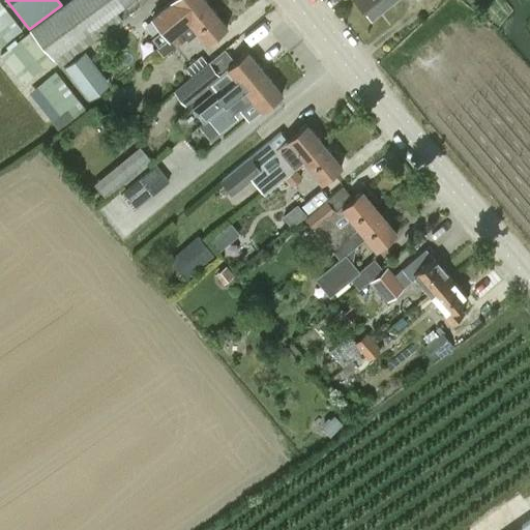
[(68,0),(61,5),(29,29),(52,59),(53,58),(59,65),(122,20),(116,12),(133,0),(68,0)]
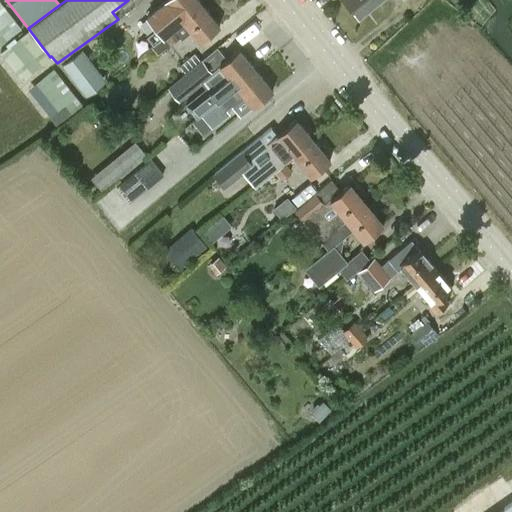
[(202,5),(198,0),(165,0),(145,16),(162,37),(202,5)]
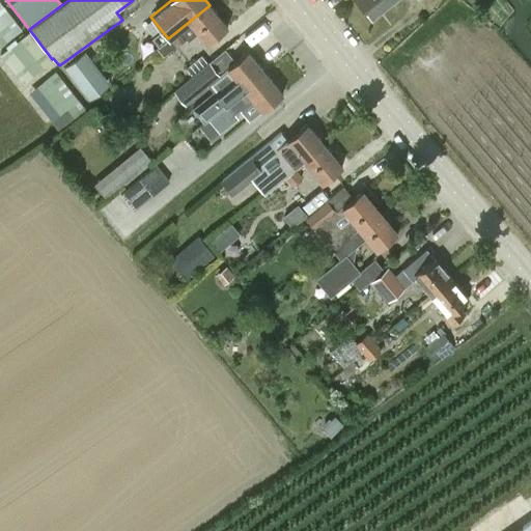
[(355,0),(371,20),(396,0),(355,0)]
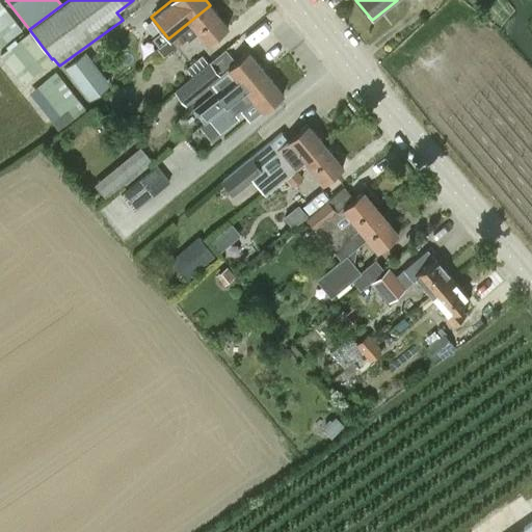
[(427,14),(444,0),(426,0),(421,4),(427,14)]
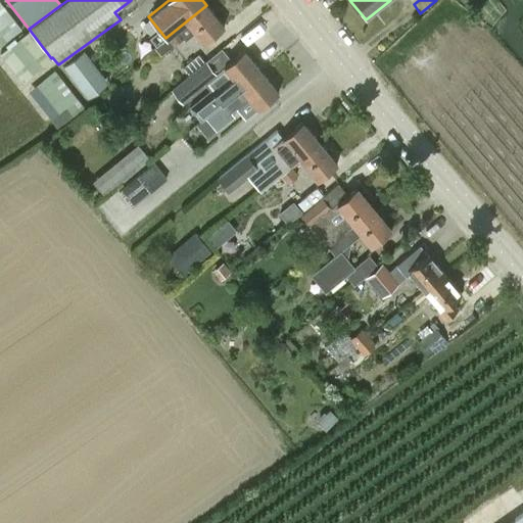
[(0,46),(21,30),(0,2),(0,46)]
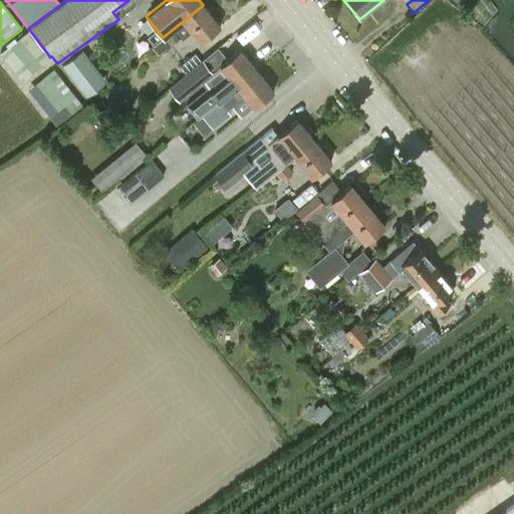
[(157,56),(191,30),(201,42),(219,27),(202,6),(163,38),(151,48),(157,56)]
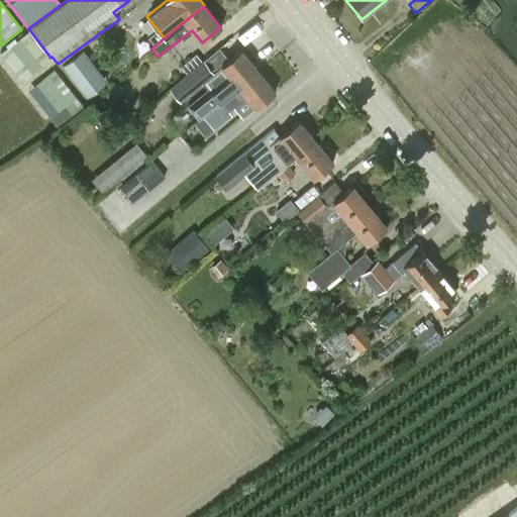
[(49,60),(28,30),(0,54),(0,55),(22,82),(49,60)]
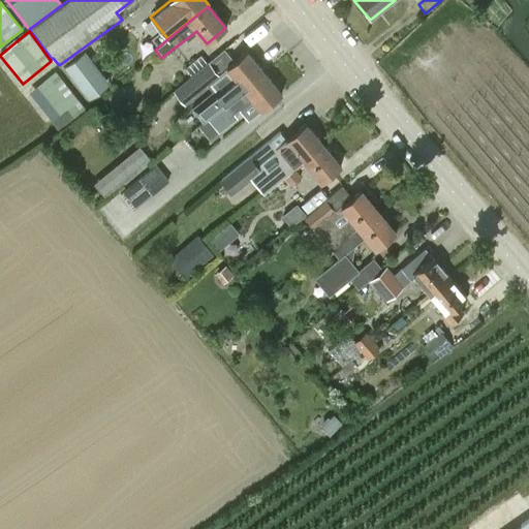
[(191,111),(203,124),(263,73),(246,52),(234,62),(223,49),(208,62),(190,76),(172,91),(184,106),(221,76),(219,74),(226,68),(237,81),(217,97),(213,92),(191,111)]
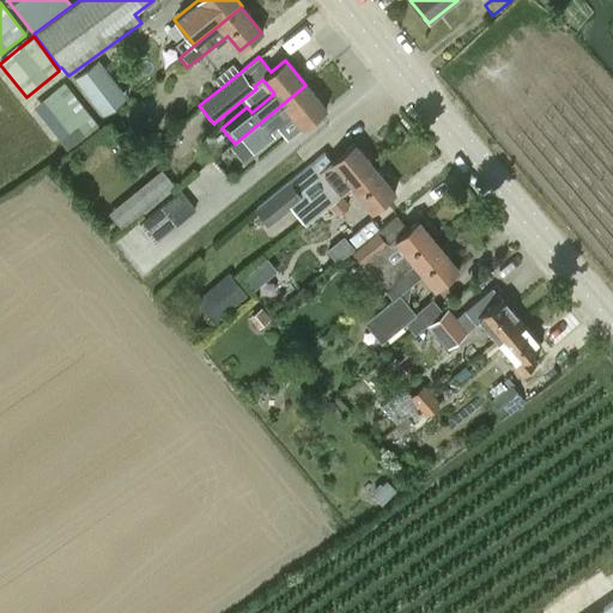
[(102,117),(122,102),(95,64),(74,79),(102,117)]
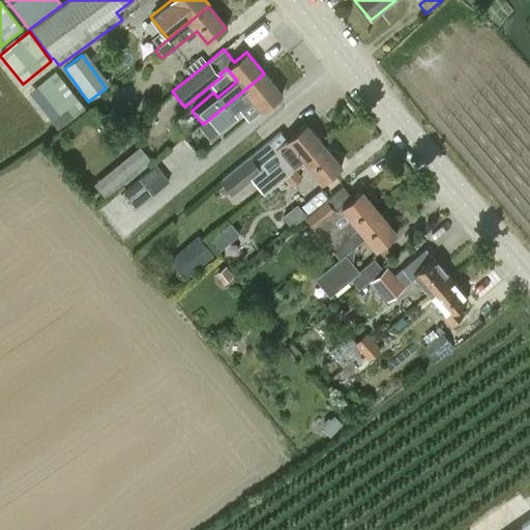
[(190,77),(208,62),(203,56),(185,70),(190,77)]
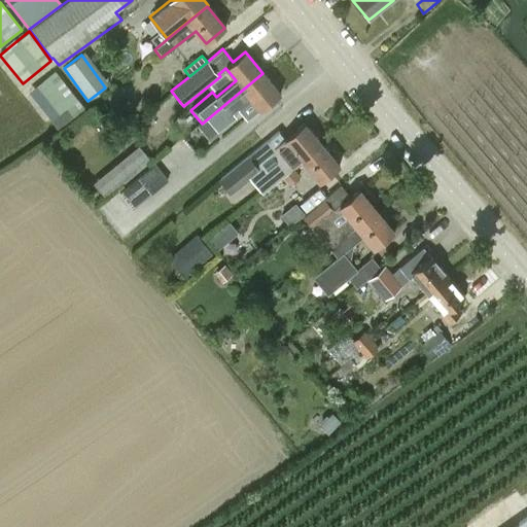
[(73,118),(84,108),(55,71),(35,86),(58,115),(50,120),(57,130),(73,118)]
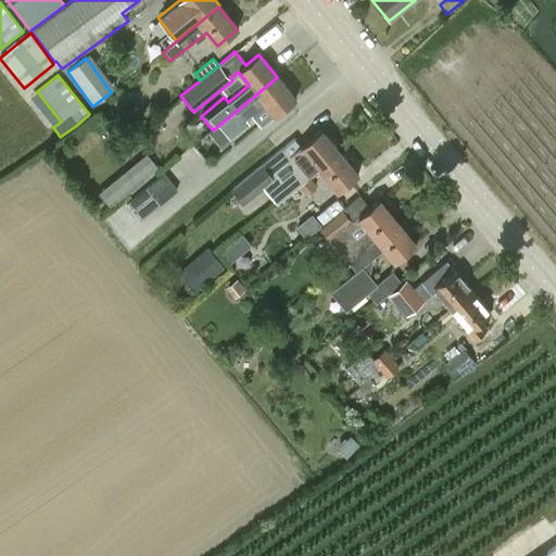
[(223,142),(247,125),(244,123),(265,105),(275,116),(295,100),(277,77),(213,130),(223,142)]
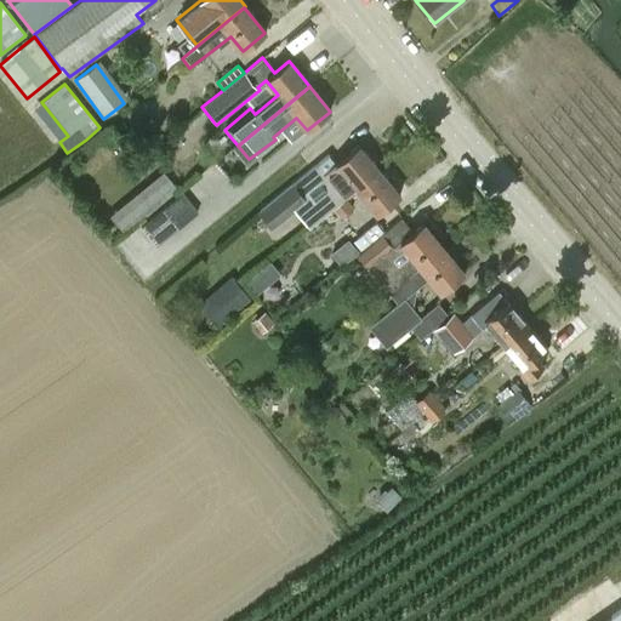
[(306,200),(292,210),(308,229),(357,189),(379,171),(358,146),(323,175),(315,165),(294,184),(306,200)]
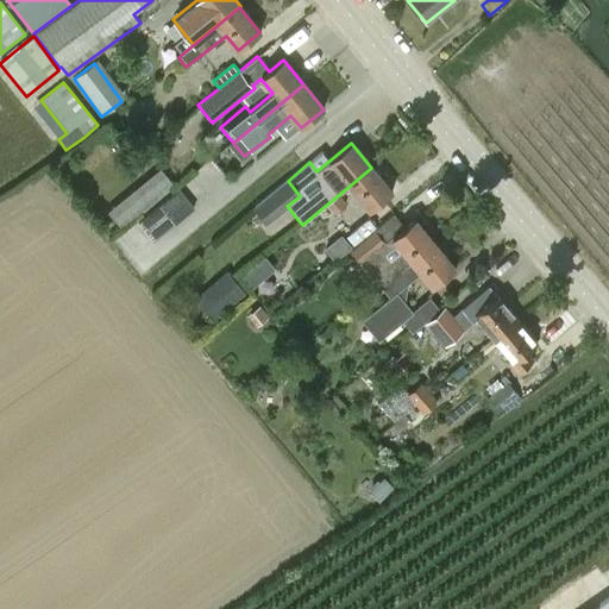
[(391,193),(371,168),(350,186),(369,211),(391,193)]
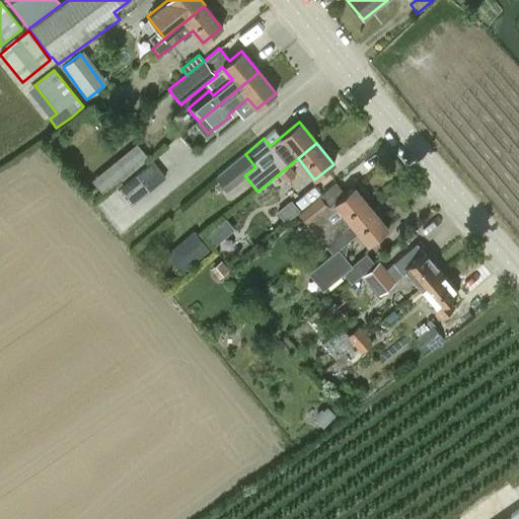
[(148,160),(136,145),(123,155),(135,170),(148,160)]
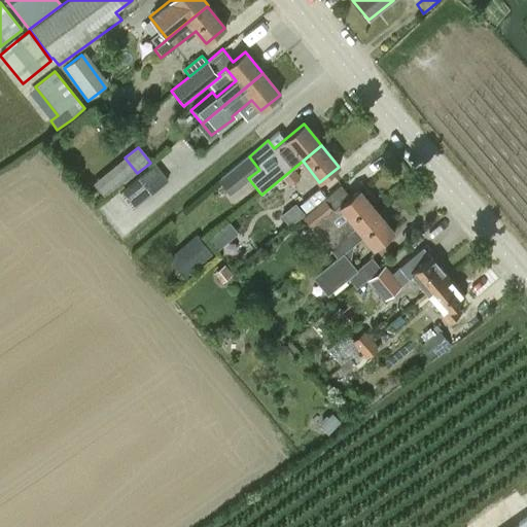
[(231,194),(248,178),(259,170),(249,156),(219,181),(231,194)]
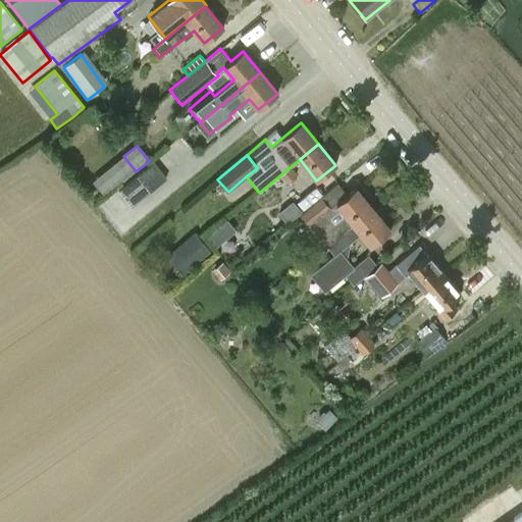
[(118,191),(131,207),(166,178),(153,163),(118,191)]
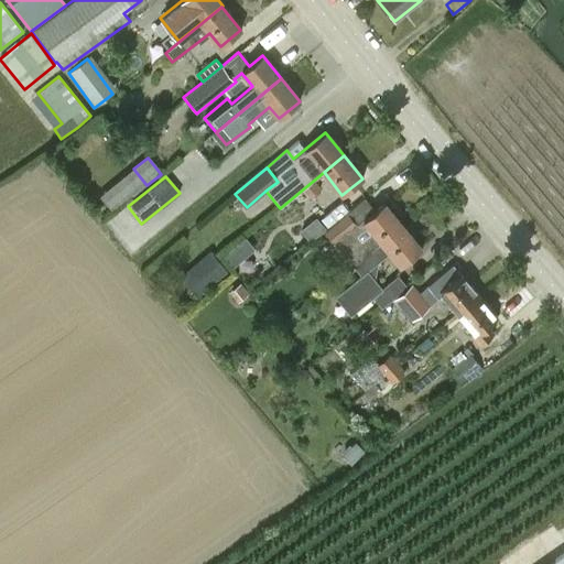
[(321,188),(314,181),(302,191),(308,198),(321,188)]
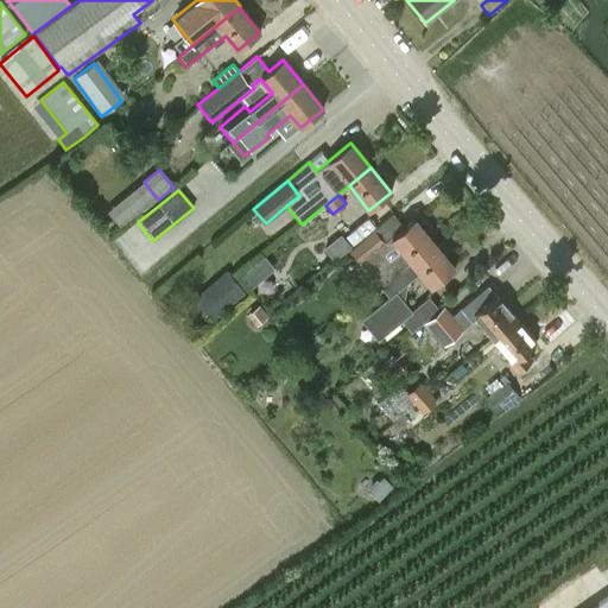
[(349,252),(380,289),(434,244),(413,220),(392,238),(392,239),(385,245),(374,232),(349,252)]
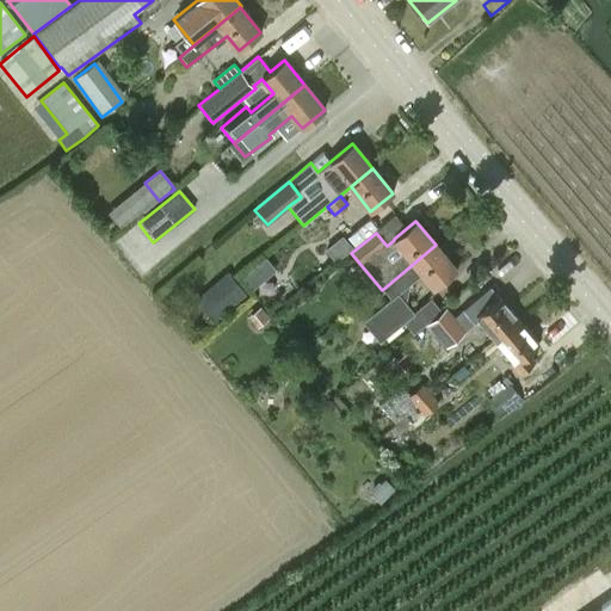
[(351,248),(341,235),(326,248),(335,260),(351,248)]
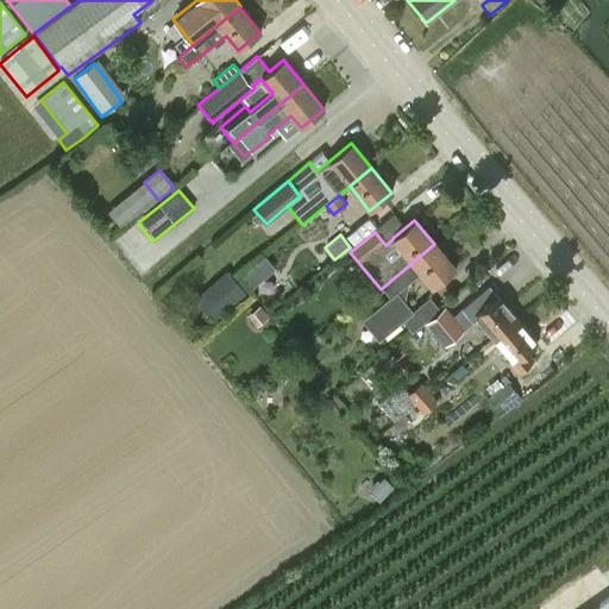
[(383,302),(360,320),(378,341),(402,321),(412,332),(439,309),(429,299),(413,312),(405,301),(407,284),(421,272),(433,287),(454,269),(434,244),(381,289),(389,297),(383,302)]
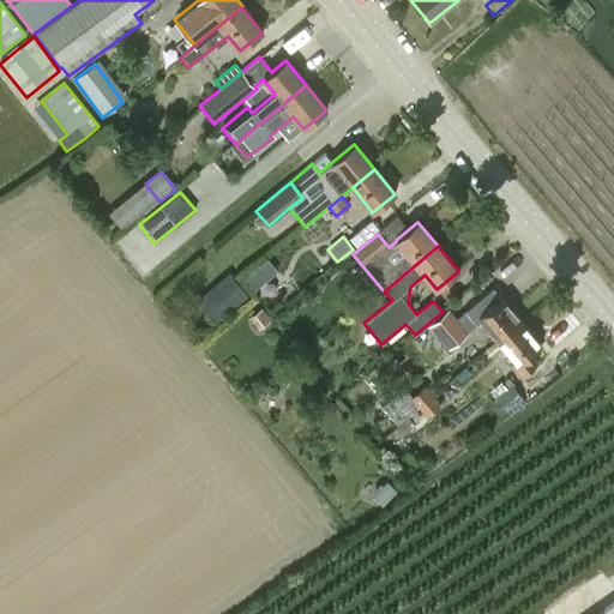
[(265,278),(256,265),(244,275),(254,287),(265,278)]
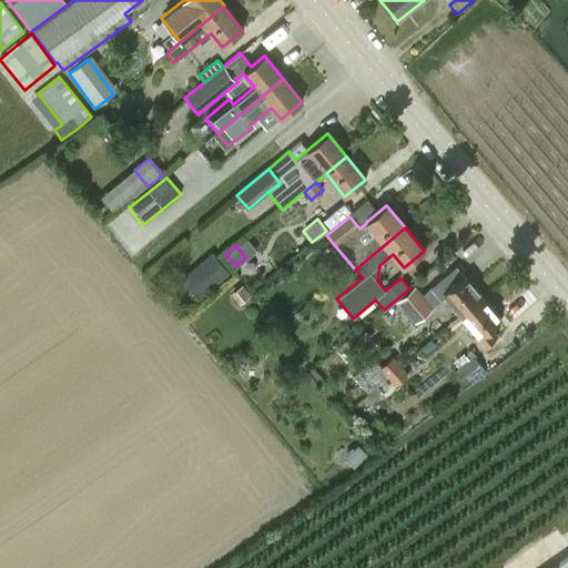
[(211,254),(181,280),(199,301),(229,274),(211,254)]
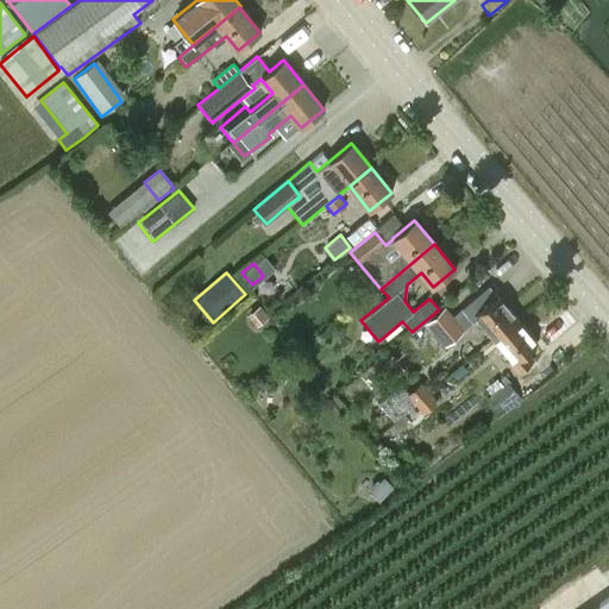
[(477,319),(494,339),(516,318),(489,287),(462,311),(472,324),(477,319)]
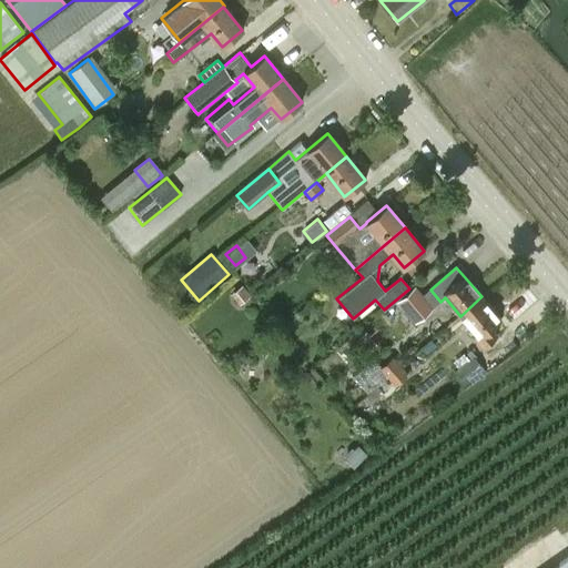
[(231,294),(239,305),(251,295),(242,285),(231,294)]
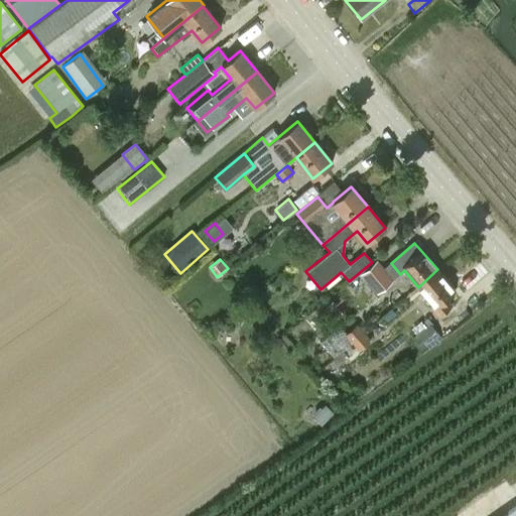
[(396,285),(376,261),(360,274),(380,298),(396,285)]
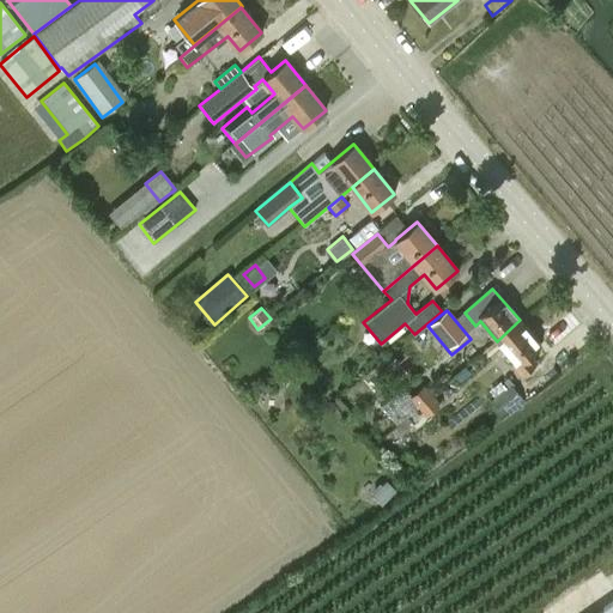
[(497,341),(514,360),(509,364),(521,377),(536,363),(528,353),(540,344),(520,320),(497,341)]
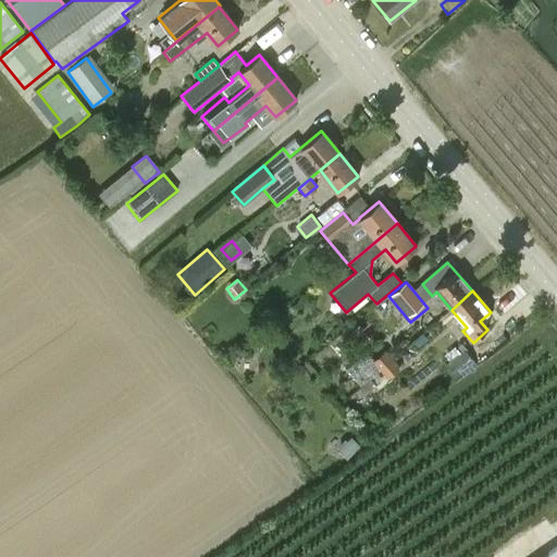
[(456,376),(472,362),(463,350),(446,366),(456,376)]
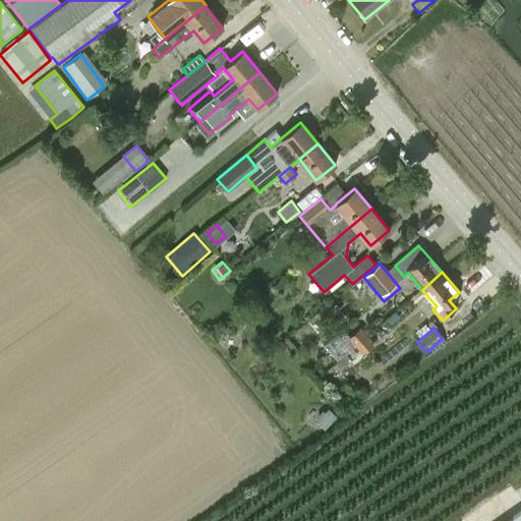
[(367,336),(362,329),(350,338),(343,329),(323,345),(336,361),(367,336)]
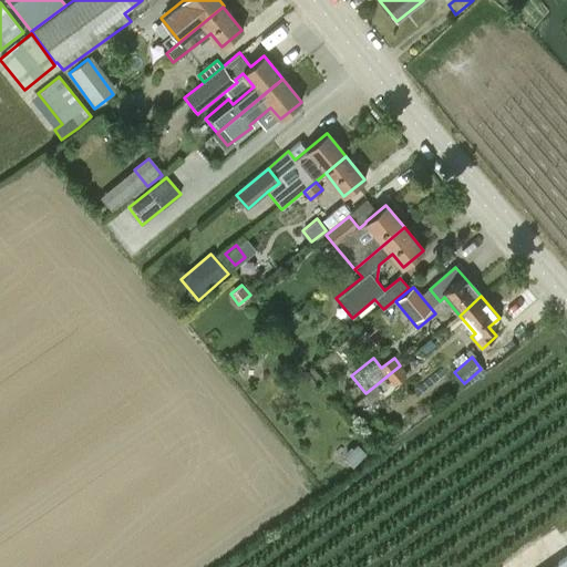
[(356,418),(395,384),(408,375),(400,366),(366,393),(348,409),(356,418)]
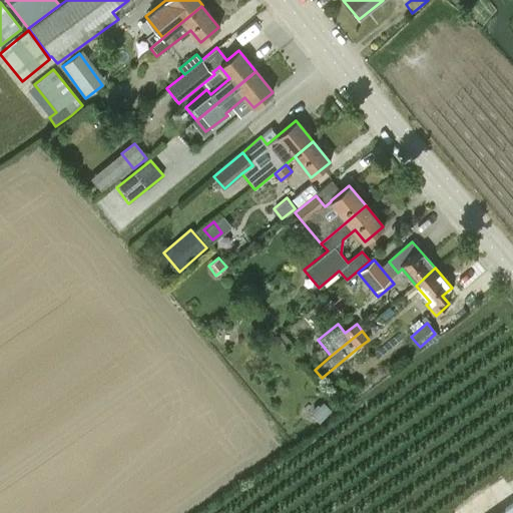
[(463,512),(490,512),(501,506),(493,493),(463,512)]
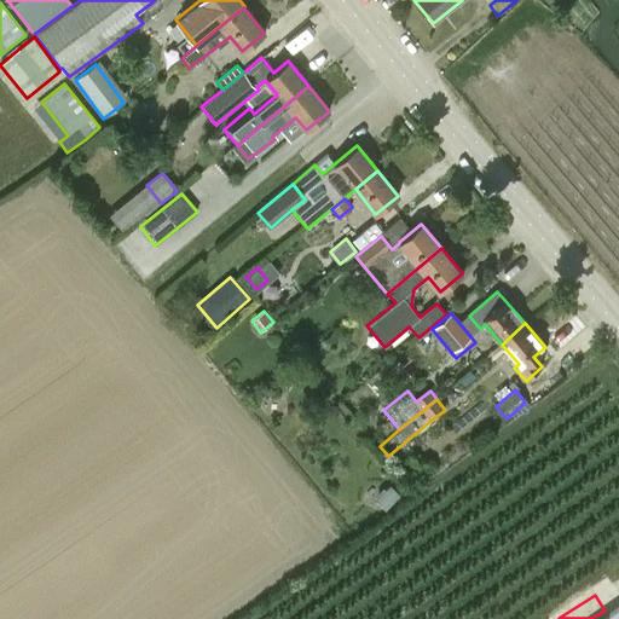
[(618,618),(618,608),(603,618),(618,618)]
